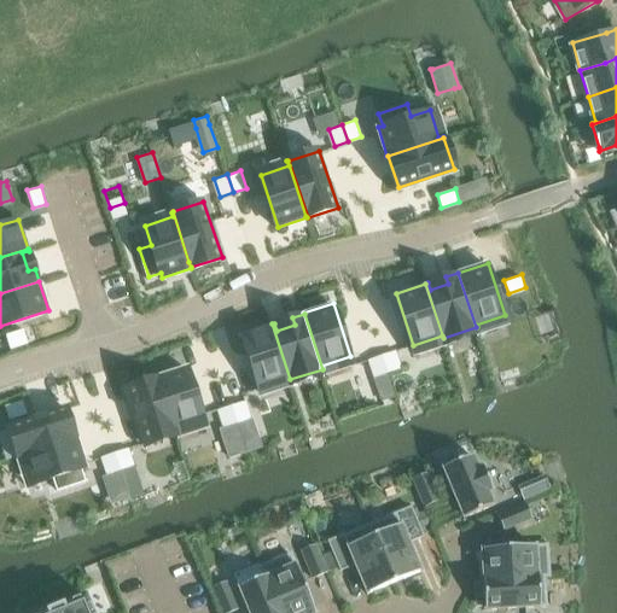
[(272,323),(243,334),(260,386),(287,377),(289,379),(290,379),(272,323)]
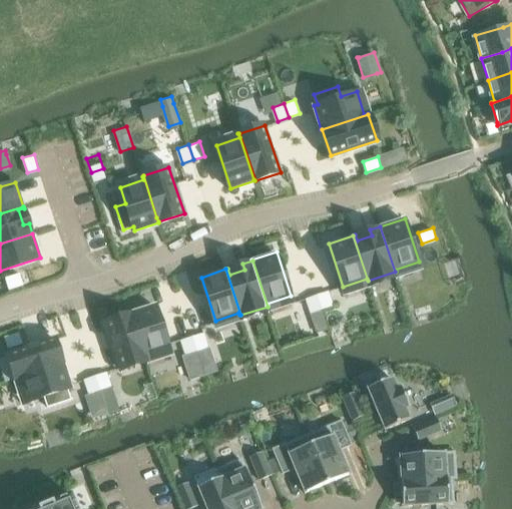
[(19,272),(4,277),(8,288),(23,283),(19,272)]
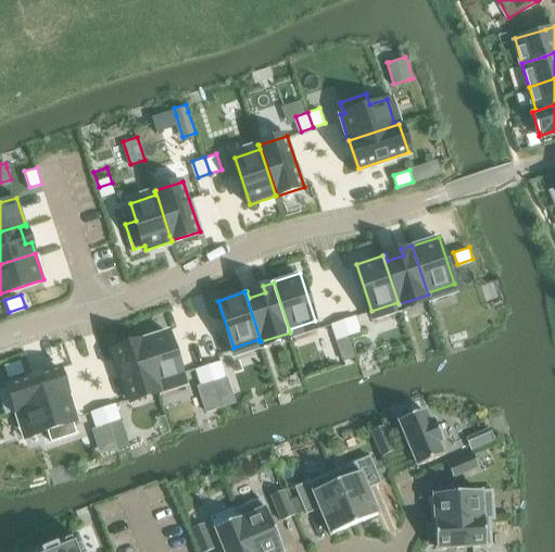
[(356,314),(344,318),(349,334),(362,329),(356,314)]
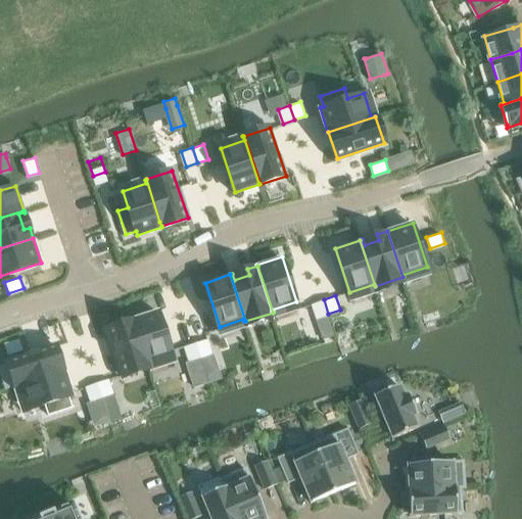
[(324,299),(312,303),(317,318),(327,314),(328,314),(324,299)]
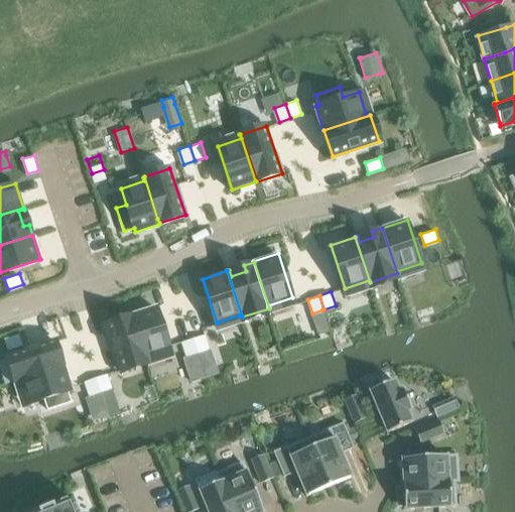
[(132,313),(131,314),(146,361),(148,360),(147,357),(170,349),(156,305),(132,313)]
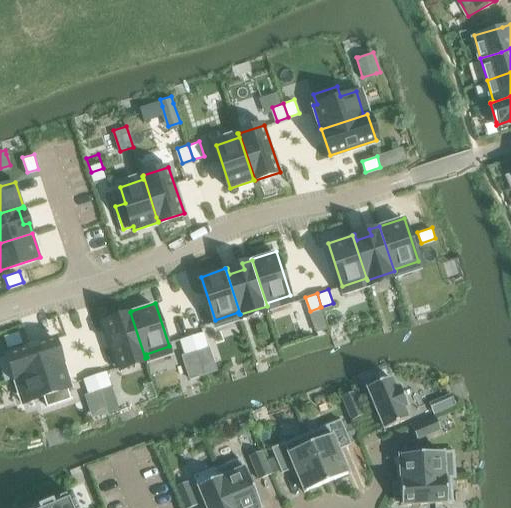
[(320,307),(310,311),(311,311),(317,331),(327,327),(320,307)]
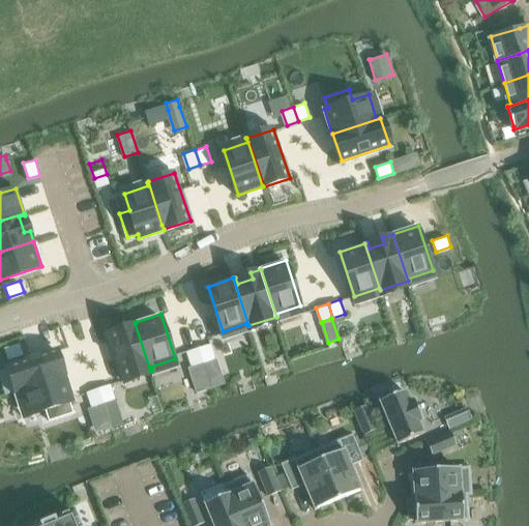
[(135,323),(109,331),(124,379),(150,371),(135,323)]
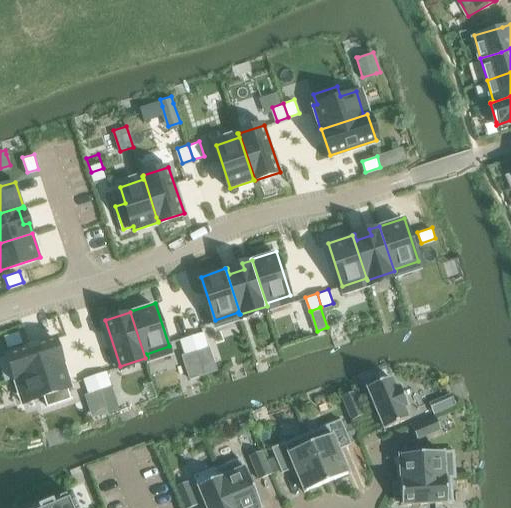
[(19,330),(5,335),(8,346),(23,342),(19,330)]
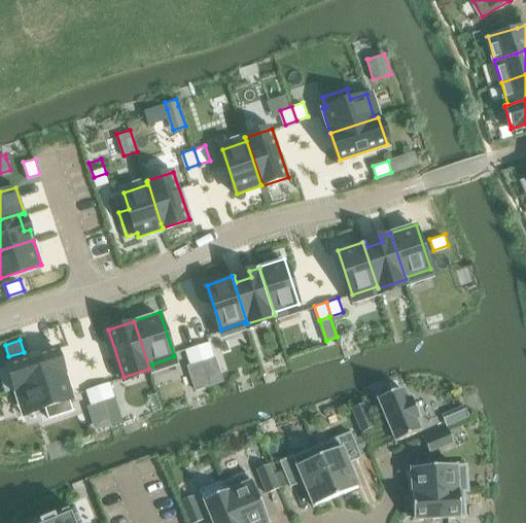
[(210,341),(198,344),(203,359),(214,355),(210,341)]
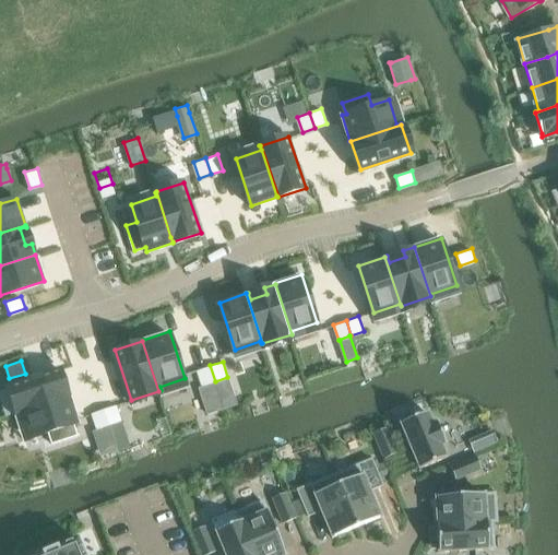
[(210,365),(198,369),(202,385),(215,381),(210,365)]
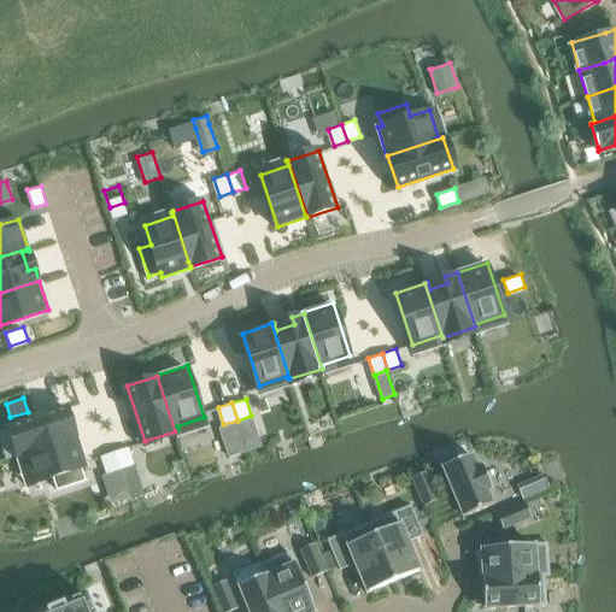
[(66,405),(11,423),(19,449),(21,453),(24,452),(76,435),(75,431),(66,405)]
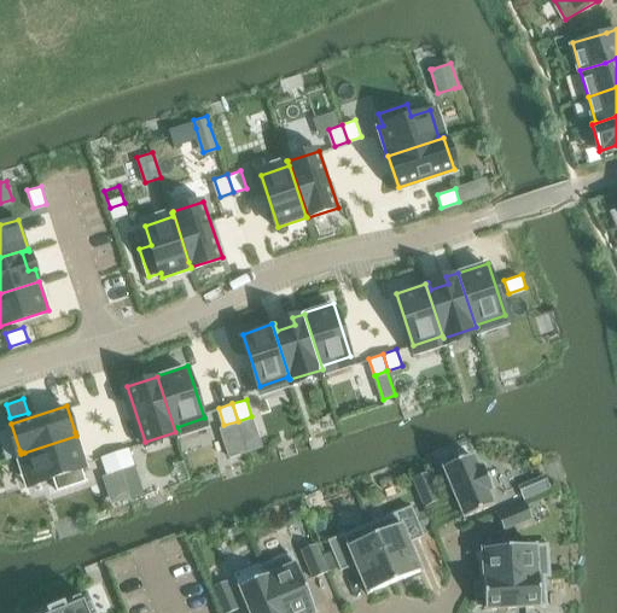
[(251,416),(238,421),(246,447),(248,450),(262,445),(252,416),(251,416)]
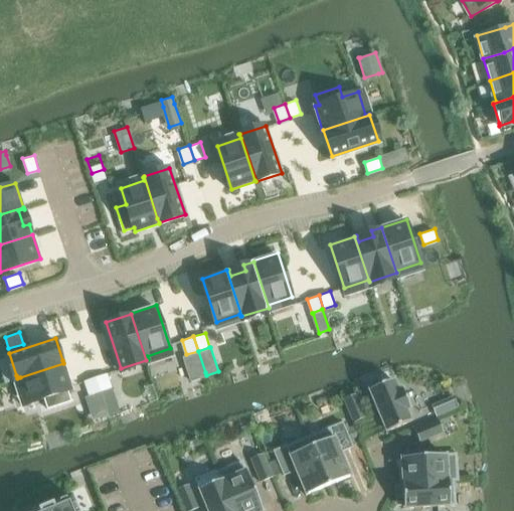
[(186,354),(183,355),(191,380),(206,375),(205,372),(198,351),(186,354)]
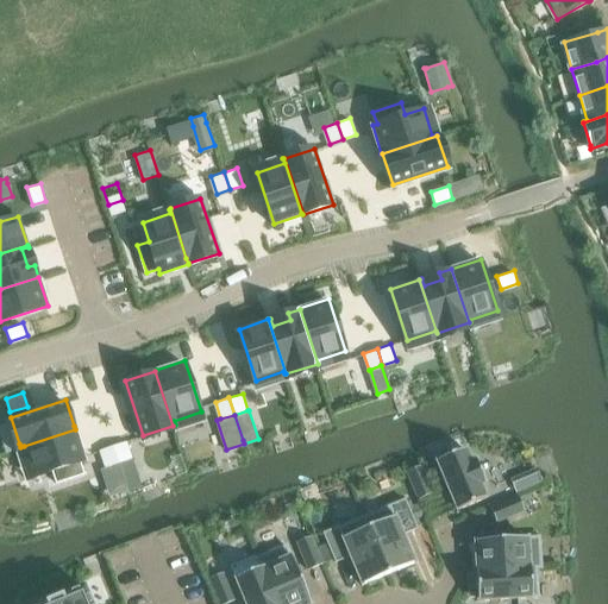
[(24,446),(20,447),(20,450),(25,448),(33,476),(52,469),(57,480),(85,472),(81,459),(86,458),(76,431),(75,431),(75,429),(24,446)]
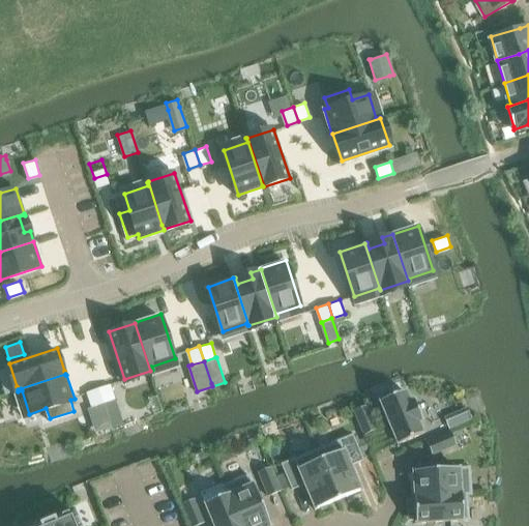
[(111,383),(98,386),(104,402),(116,398),(111,383)]
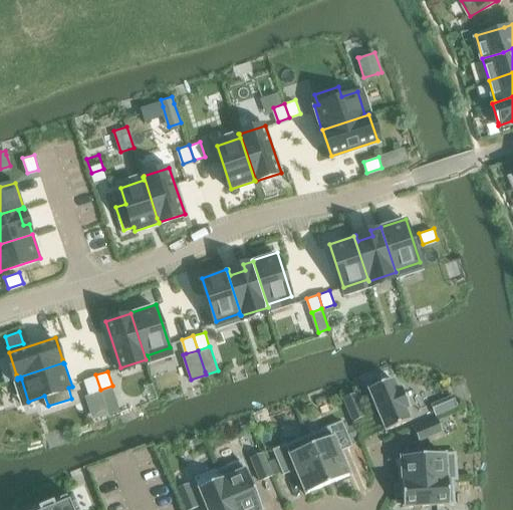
[(95,375),(84,378),(89,394),(100,391),(95,375)]
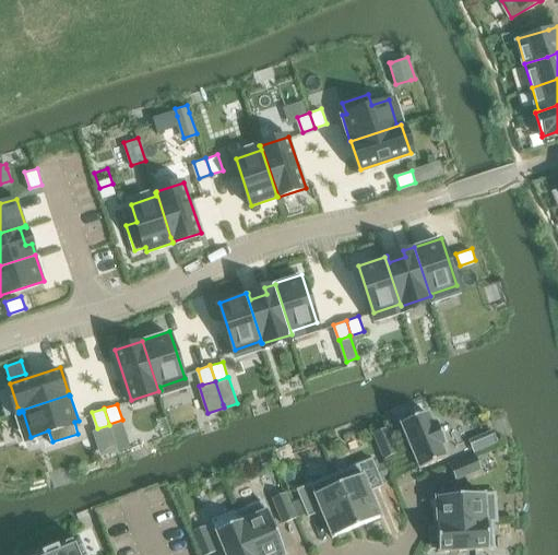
[(428,411),(401,422),(419,467),(447,456),(441,444),(446,441),(437,421),(432,423),(428,411)]
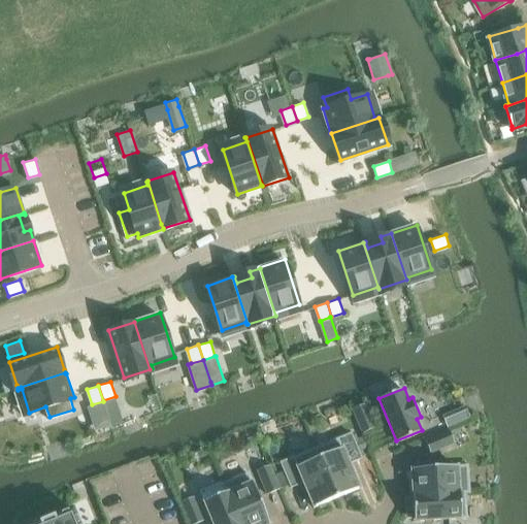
[(363,431),(375,426),(365,402),(353,407),(363,431)]
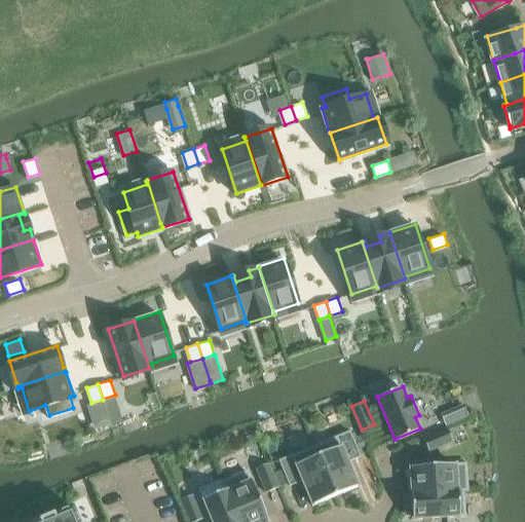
[(429,449),(453,439),(448,426),(424,437),(429,449)]
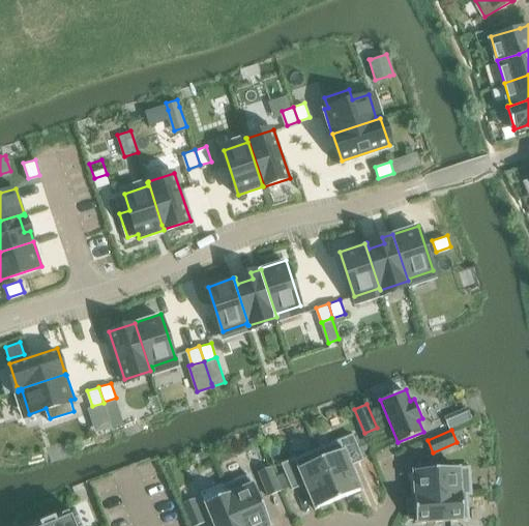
[(353,433),(341,438),(351,463),(363,458),(353,433)]
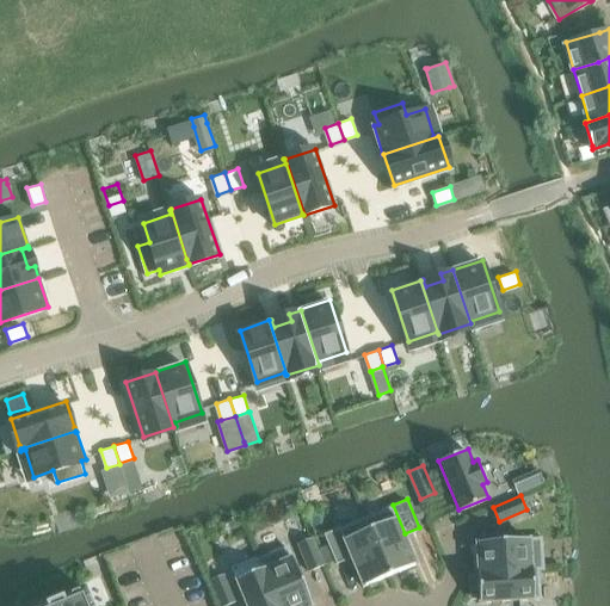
[(417,562),(405,533),(393,505),(367,515),(390,573),(417,562)]
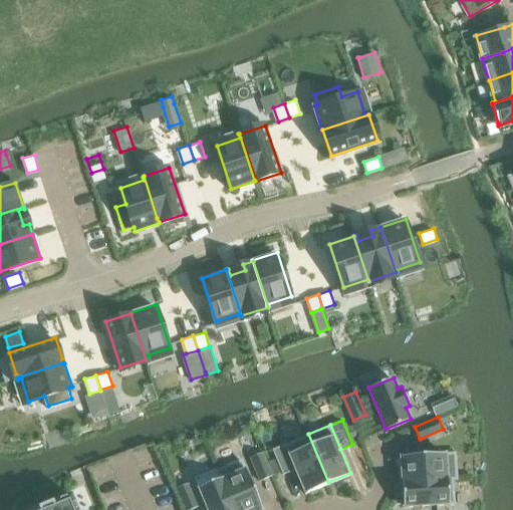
[(307,434),(285,444),(295,467),(305,492),(328,483),(328,482),(308,434),(307,434)]
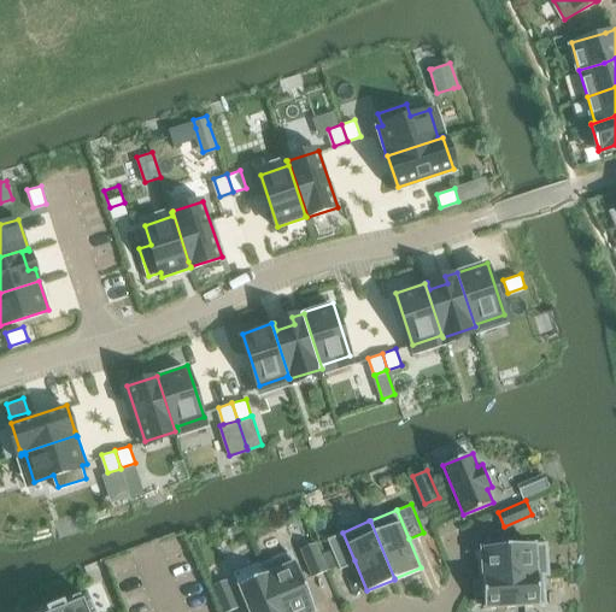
[(328,539),(340,566),(355,560),(342,533),(328,539)]
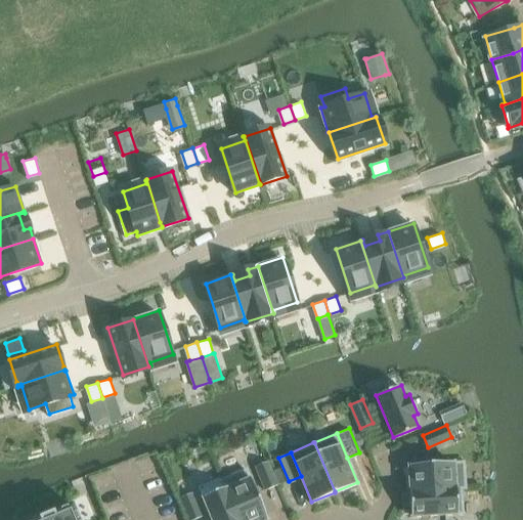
[(278,483),(268,460),(256,465),(266,488),(278,483)]
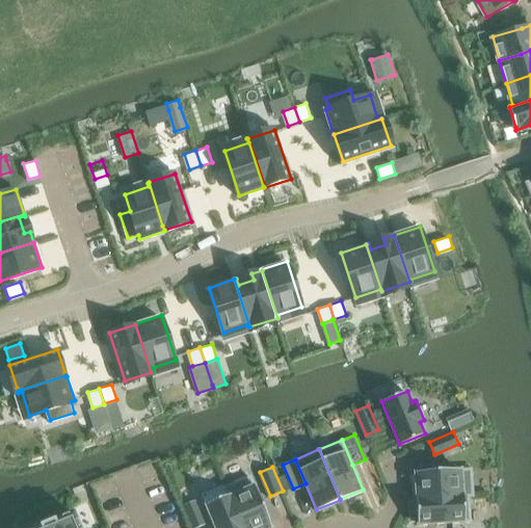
[(416,496),(416,497),(473,494),(472,468),(415,471),(417,496),(416,496)]
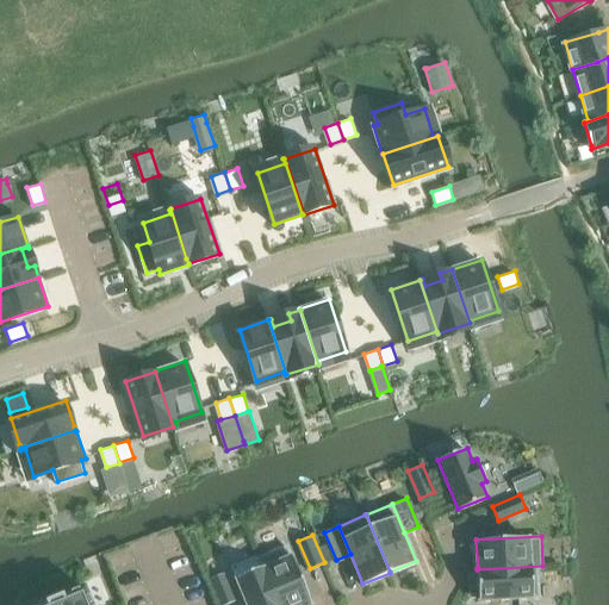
[(260,555),(280,604),(309,604),(312,604),(287,544),(260,555)]
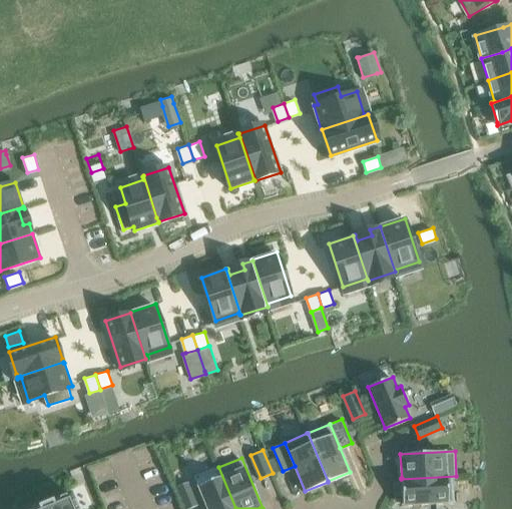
[(235,508),(218,467),(217,467),(221,477),(198,485),(207,508),(235,508)]
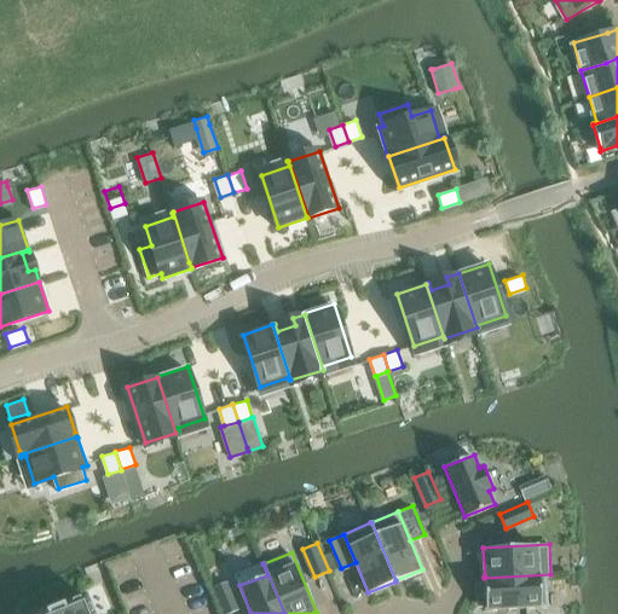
[(550,574),(484,578),(486,608),(547,604),(546,575),(550,575),(550,574)]
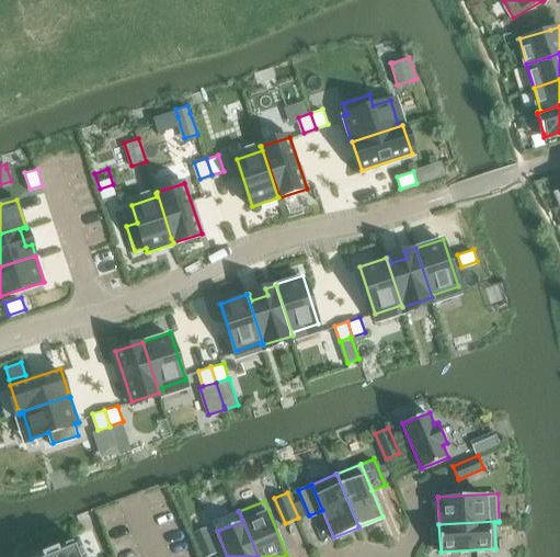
[(204,556),(217,552),(207,526),(193,532),(204,556)]
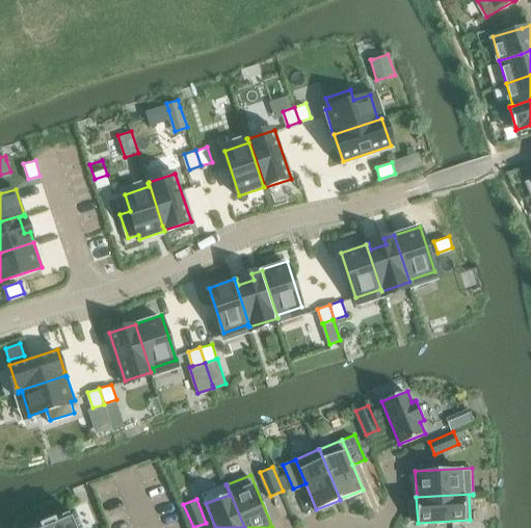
[(80,527),(74,511),(32,527),(80,527)]
